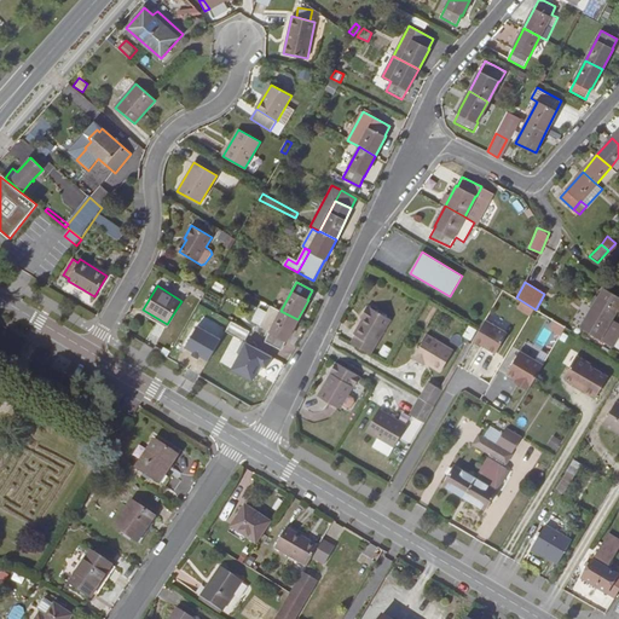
[(618,311),(618,296),(605,288),(593,307),(612,319),(617,310),(618,311)]
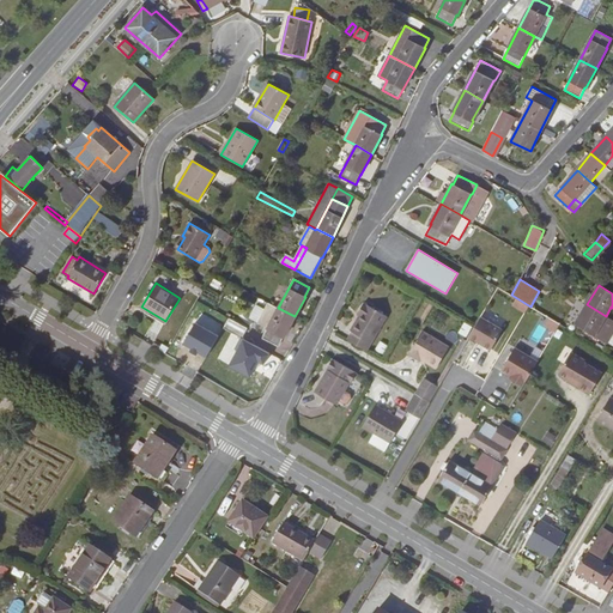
[(295,316),(278,308),(268,302),(258,322),(268,328),(263,338),(278,346),(284,337),(295,316)]
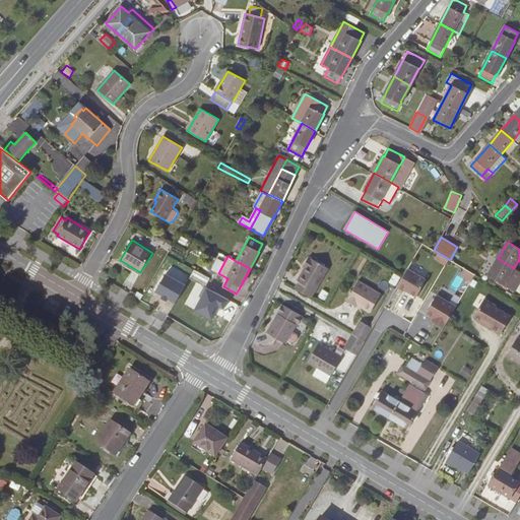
[(311,298),(328,268),(309,256),(303,266),(305,268),(298,280),(299,281),(295,287),(311,298)]
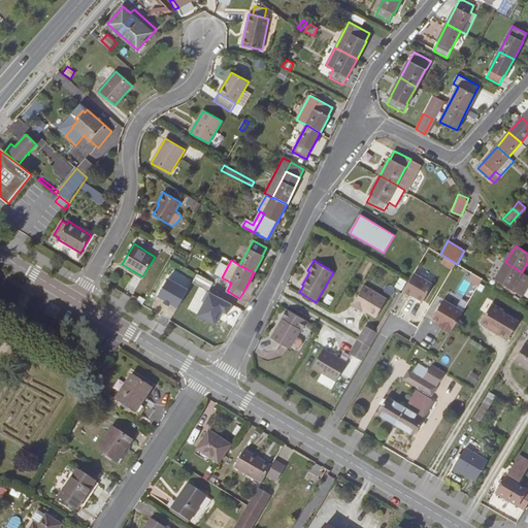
[(522,272),(505,262),(495,279),(523,295),(527,286),(517,279),(522,272)]
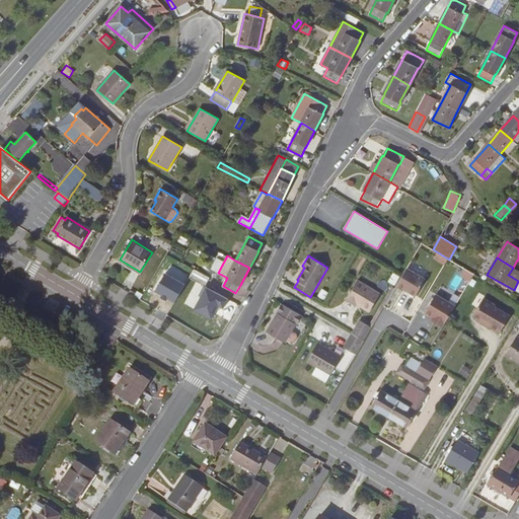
[(406,268),(396,285),(416,295),(425,279),(406,268)]
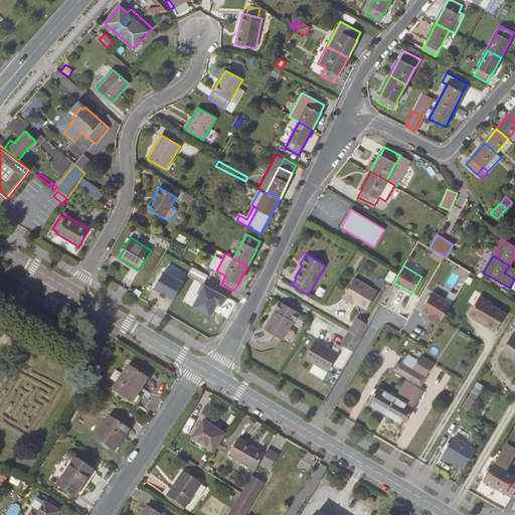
[(471,273),(462,267),(459,273),(468,278),(471,273)]
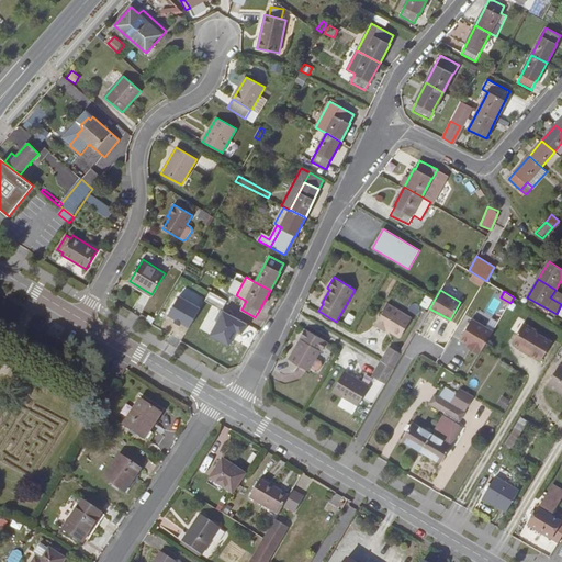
[(227,301),(210,292),(205,301),(222,310),(227,301)]
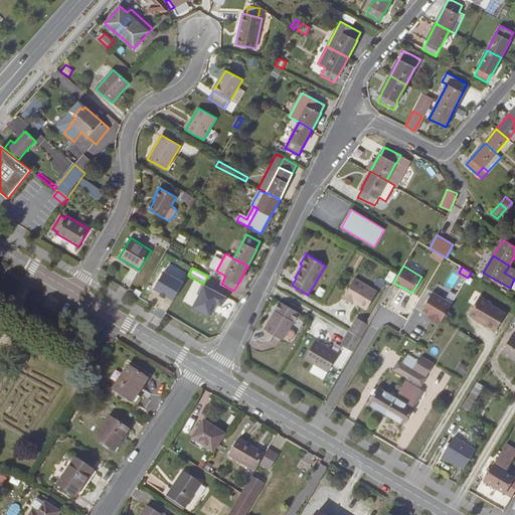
[(367,309),(377,292),(354,279),(343,298),(353,303),(354,302),(367,309)]
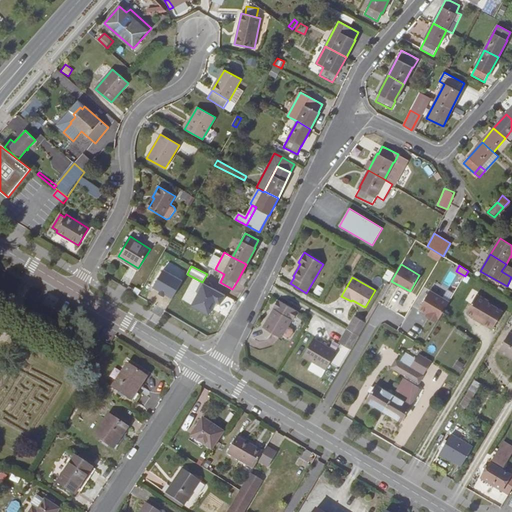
[(389,284),(387,282),(378,296),(381,298),(389,284)]
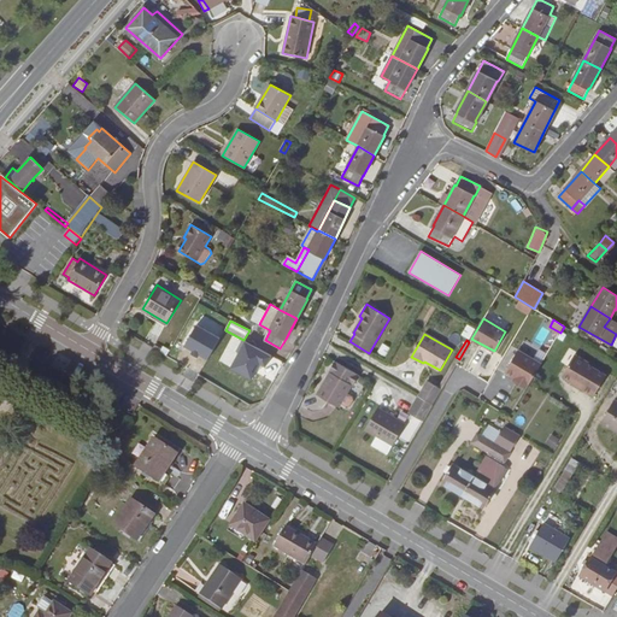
[(517,382),(527,388),(542,364),(519,350),(506,371),(515,377),(518,380),(517,382)]
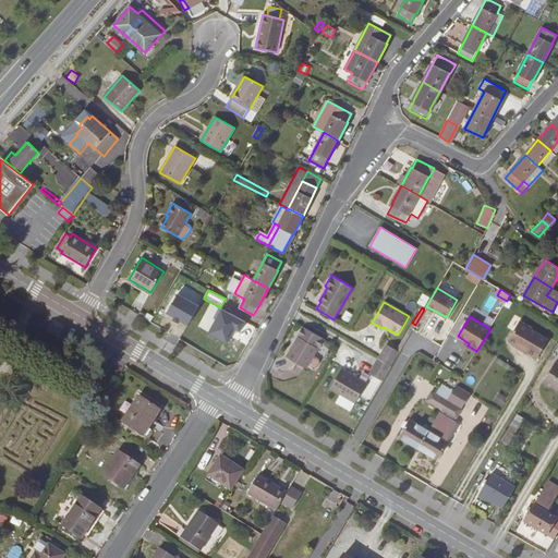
[(522,349),(521,350),(536,360),(547,340),(531,330),(532,329),(520,322),(508,340),(517,346),(522,349)]
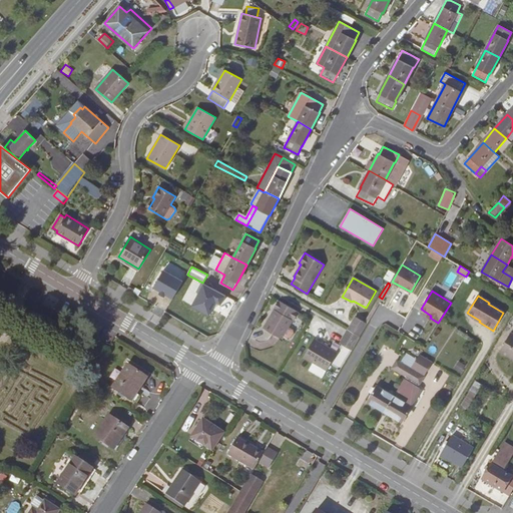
[(297,311),(280,301),(264,329),(282,339),(284,336),(288,338),(292,338),(295,332),(294,328),(290,325),(297,311)]
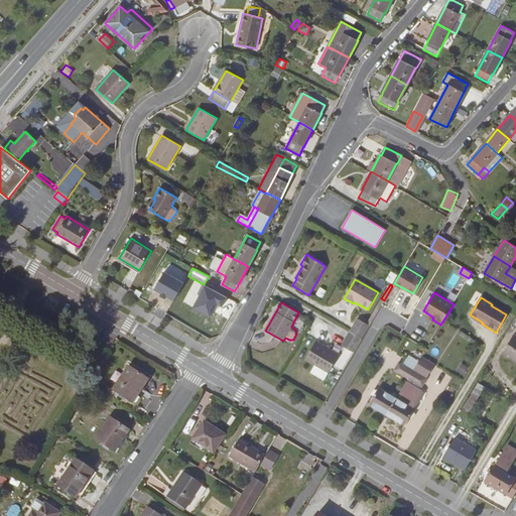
[(362,338),(370,326),(358,318),(350,331),(362,338)]
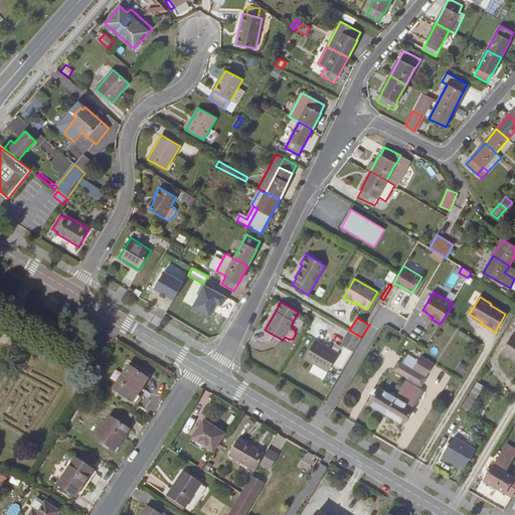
[(361,337),(349,330),(341,344),(353,351),(361,337)]
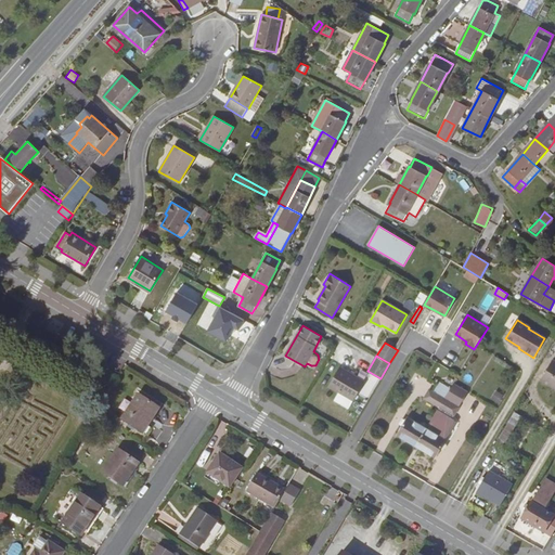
[(554,387),(554,360),(553,360),(541,379),(554,387)]
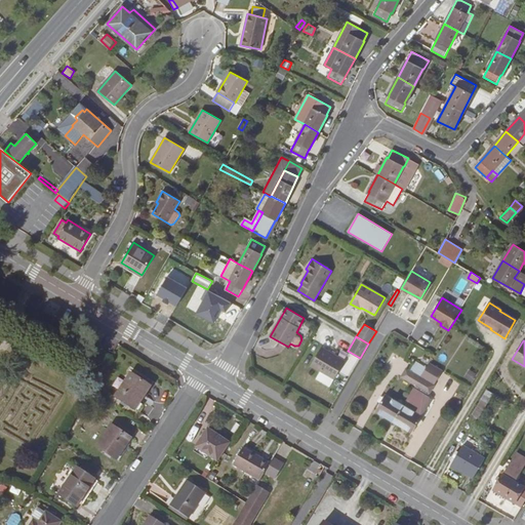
[(345,360),(322,347),(311,366),(326,374),(323,380),(330,385),(345,360)]
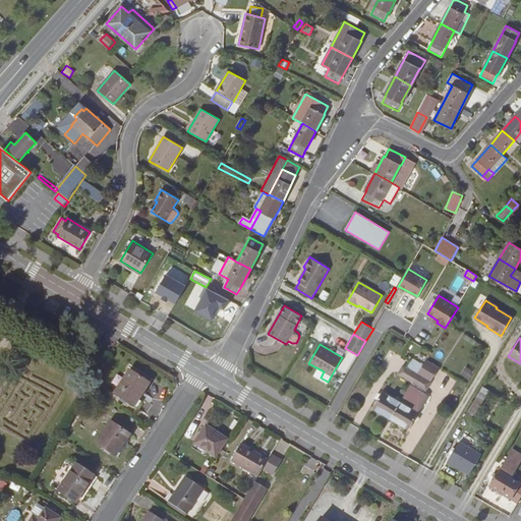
[(353,361),(356,355),(348,351),(344,357),(353,361)]
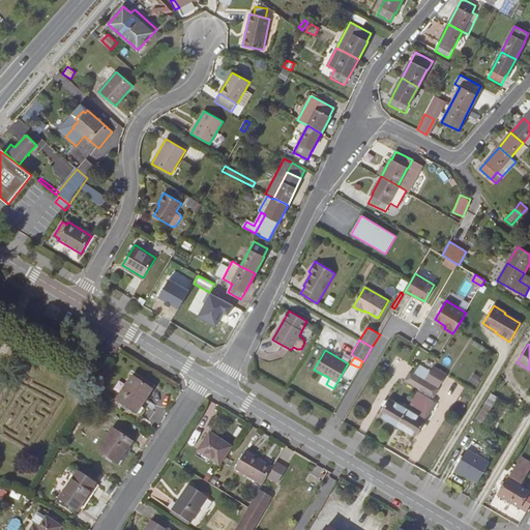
[(424,380),(430,371),(418,364),(413,374),(424,380)]
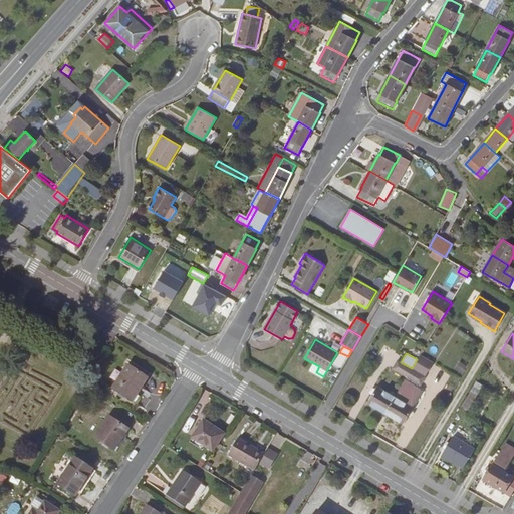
[(395,397),(384,413),(404,423),(413,408),(411,407),(421,390),(419,388),(433,363),(420,355),(417,359),(412,368),(407,376),(395,397)]
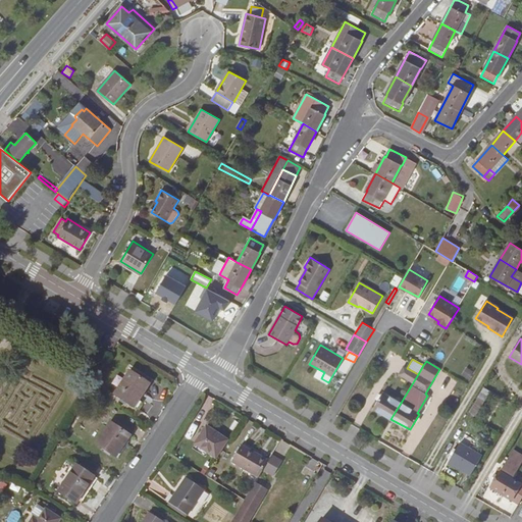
[(413,382),(418,374),(407,368),(404,366),(399,374),(413,382)]
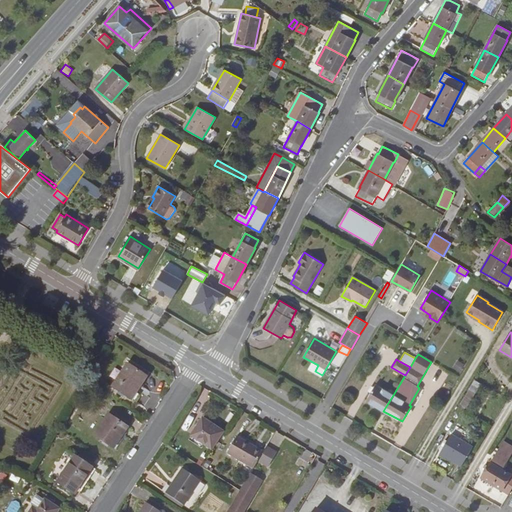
[(127,363),(112,386),(132,399),(147,376),(127,363)]
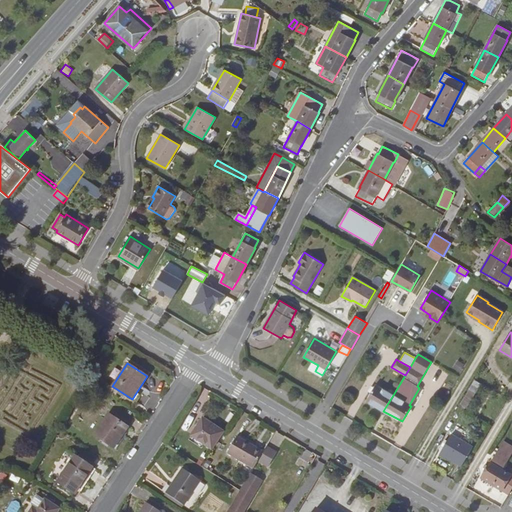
[(475,381),(460,404),(467,408),(481,384),(475,381)]
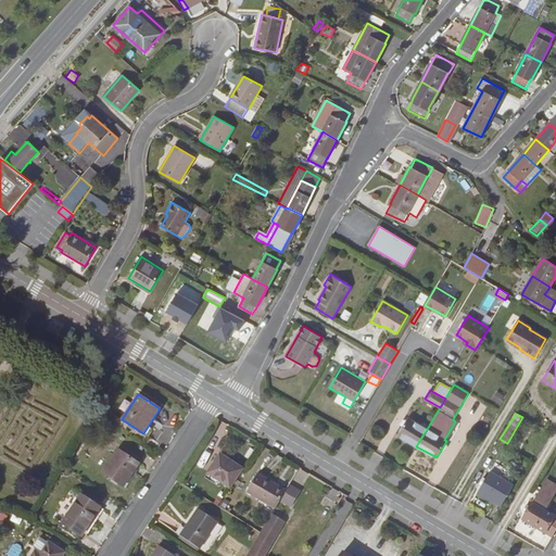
[(416,446),(427,429),(407,417),(397,434),(416,446)]
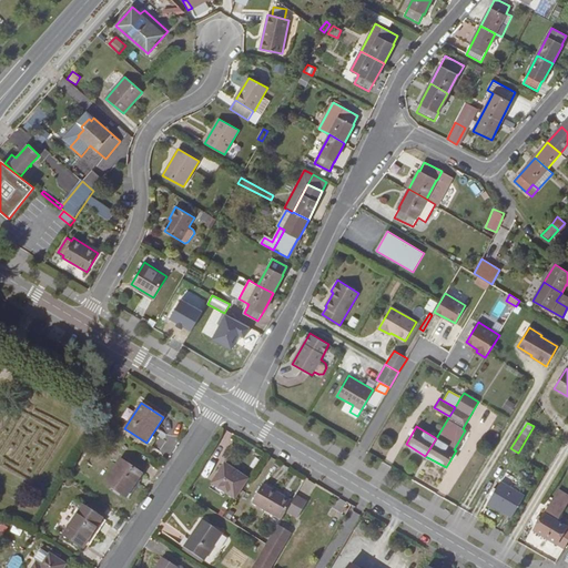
[(120,459),(104,483),(127,497),(142,474),(120,459)]
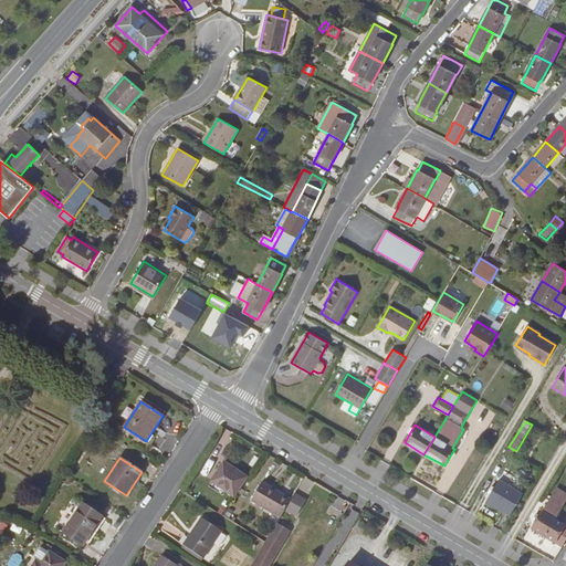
[(236,496),(248,479),(223,462),(211,481),(226,491),(236,496)]
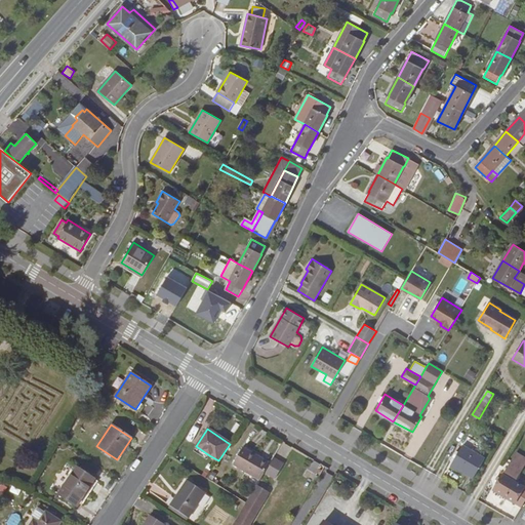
[(473,479),(485,458),(462,445),(458,452),(454,458),(451,466),(473,479)]
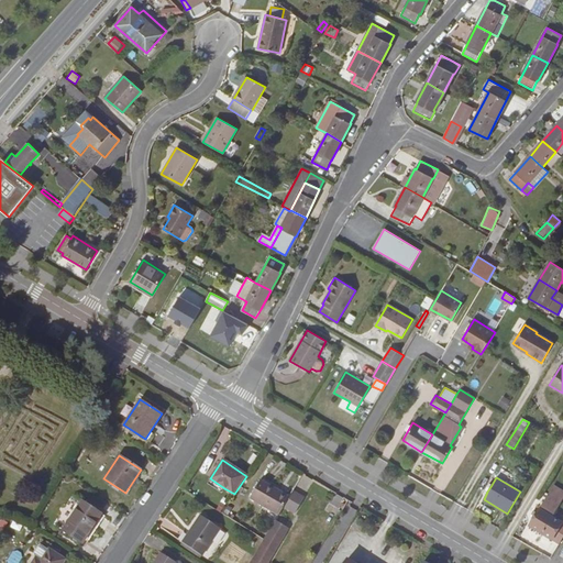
[(221,493),(224,488),(210,478),(208,483),(221,493)]
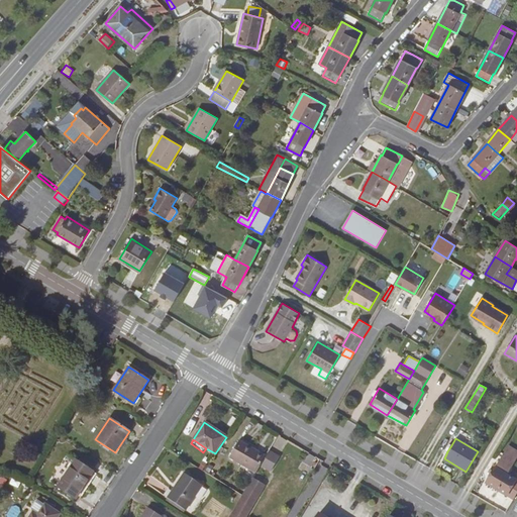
[(255,473),(266,455),(239,440),(229,457),(255,473)]
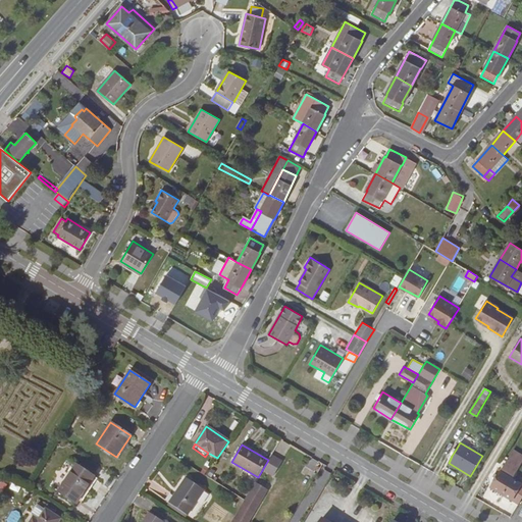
[(311,459),(303,473),(313,479),(321,465),(311,459)]
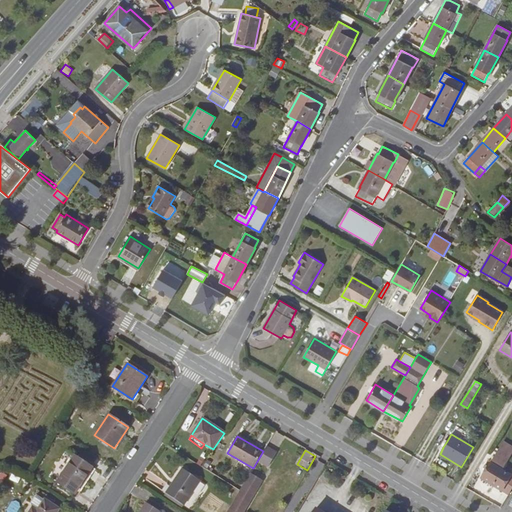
[(511,473),(511,475),(503,470),(509,458),(497,451),(488,466),(486,470),(480,479),(508,495),(511,489),(511,473)]
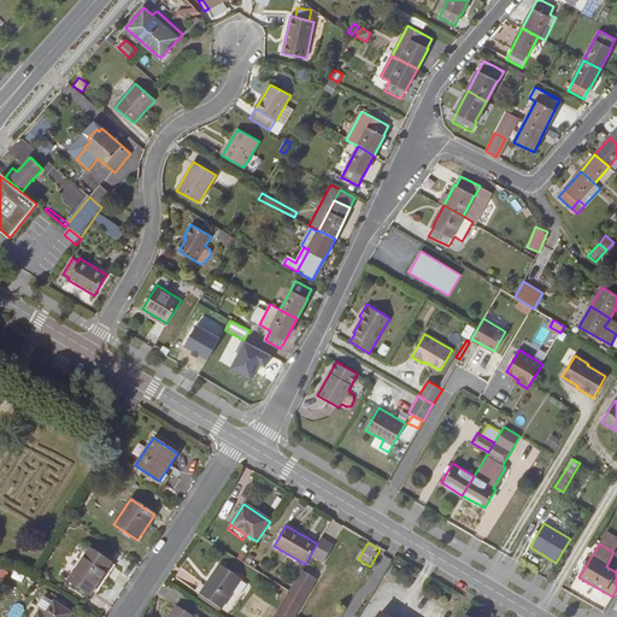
[(89,548),(69,581),(90,595),(111,563),(89,548)]
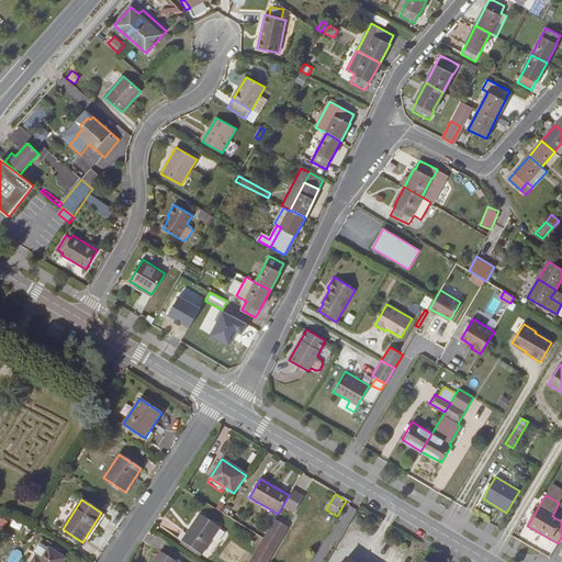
[(202,554),(221,527),(200,514),(182,541),(202,554)]
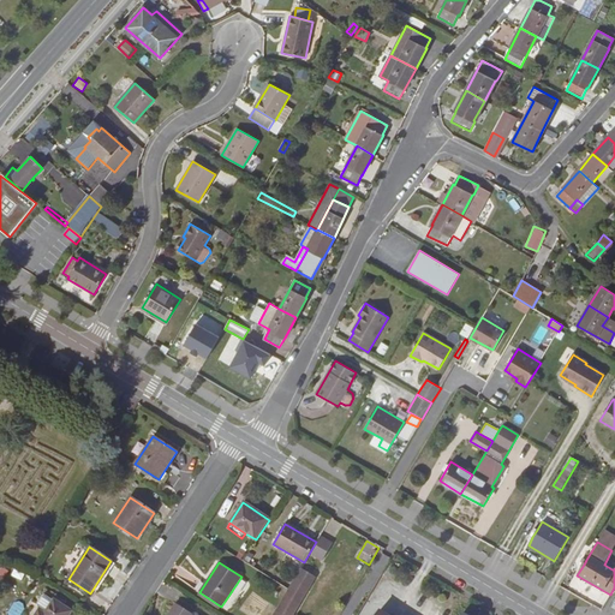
[(278,609),(288,614),(293,614),(315,577),(300,568),(288,590),(278,609)]
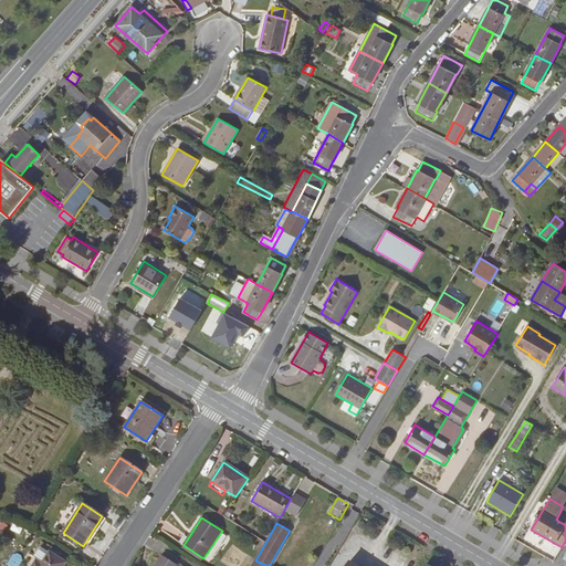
[(62,565),(65,562),(50,552),(41,565),(35,562),(33,565),(62,565)]
